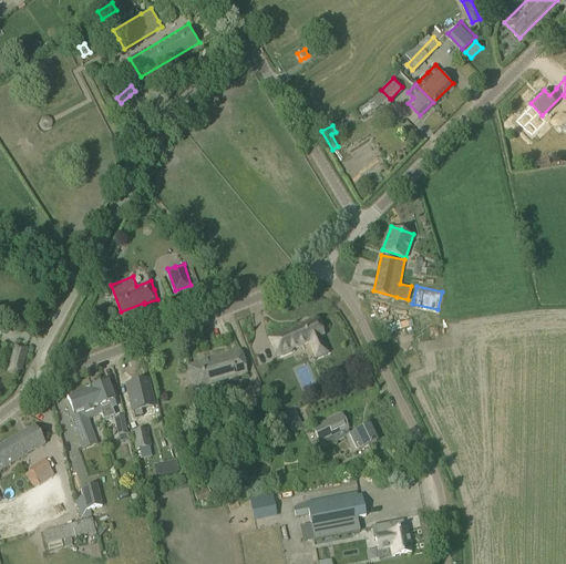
[(269,337),(274,347),(277,356),(294,349),(292,347),(309,340),(316,356),(329,350),(322,334),(325,332),(317,315),(269,337)]
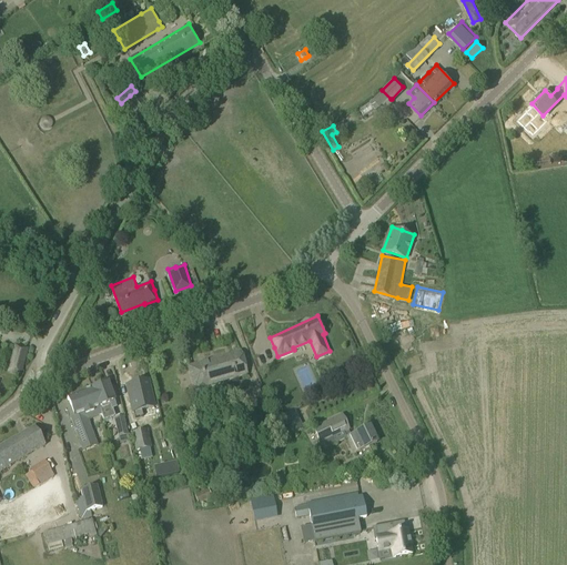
[(28,346),(17,344),(10,369),(21,372),(28,346)]
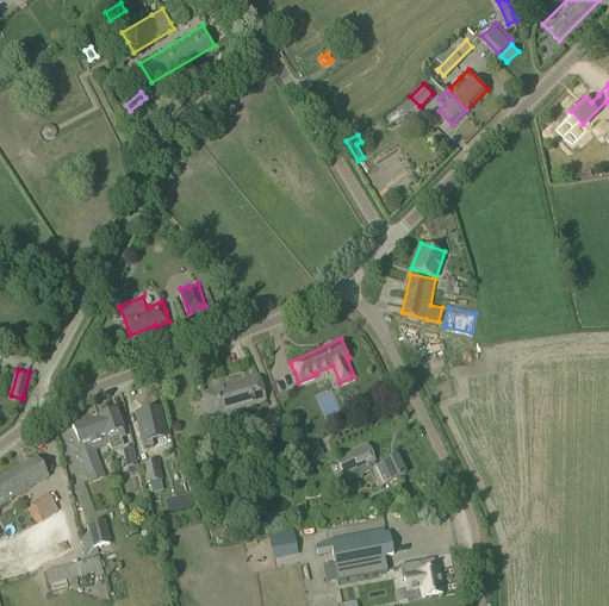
[(265,398),(262,387),(259,375),(204,392),(211,414),(265,398)]
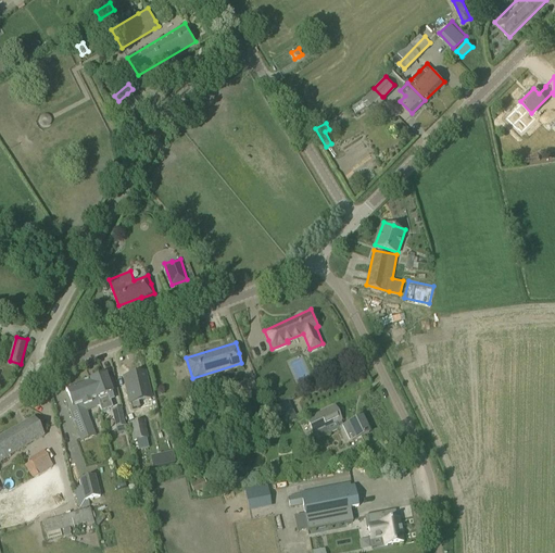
[(146,371),(125,375),(131,401),(133,407),(140,405),(139,399),(151,396),(146,371)]
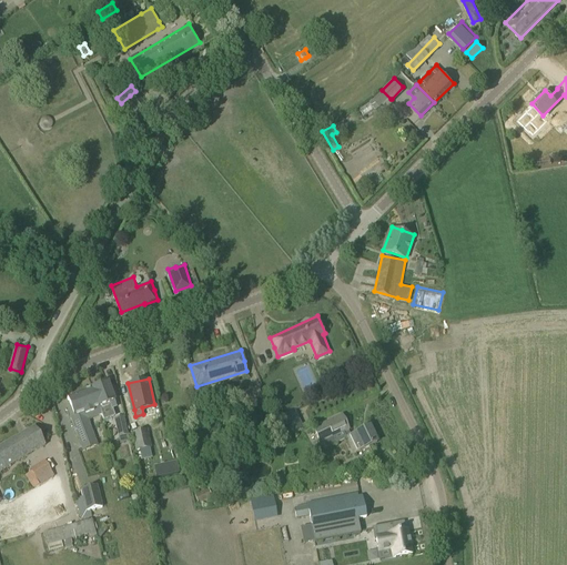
[(117,404),(112,391),(108,381),(92,386),(101,411),(111,406),(117,404)]
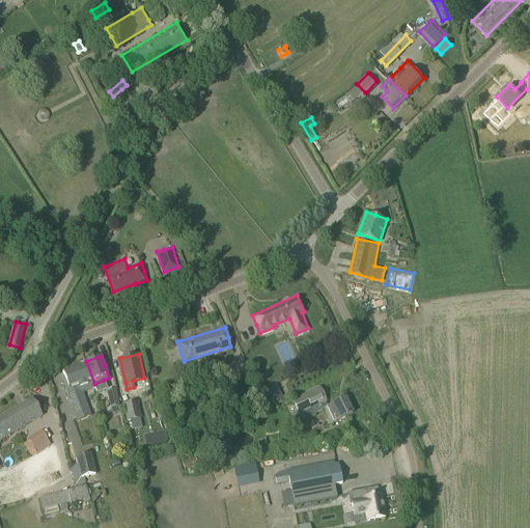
[(248,369),(244,359),(225,366),(228,377),(248,369)]
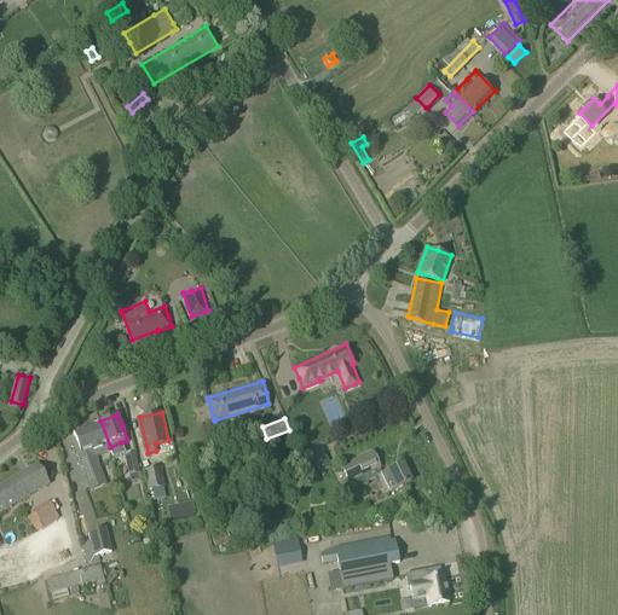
[(110,448),(110,447),(100,421),(74,430),(79,442),(73,444),(86,476),(102,471),(96,453),(110,448)]
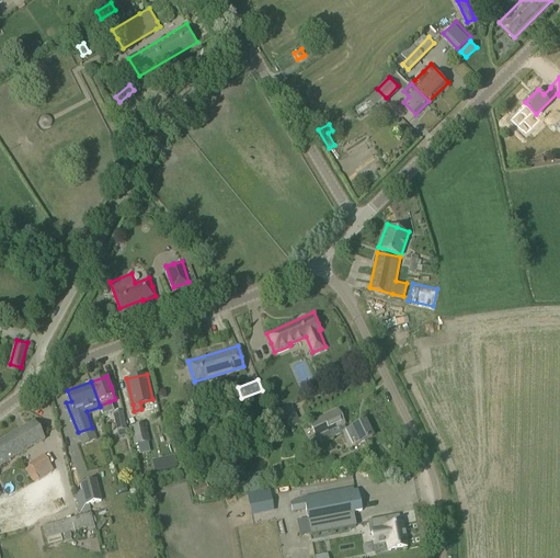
[(299,421),(292,403),(280,410),(287,426),(299,421)]
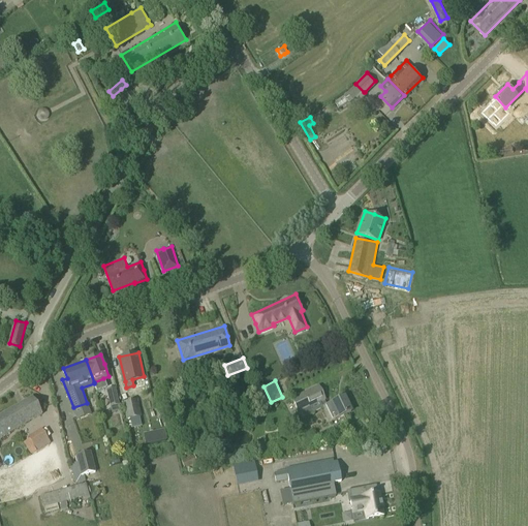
[(319,384),(293,397),(303,416),(323,406),(330,420),(351,409),(344,395),(328,404),(324,397),(319,384)]
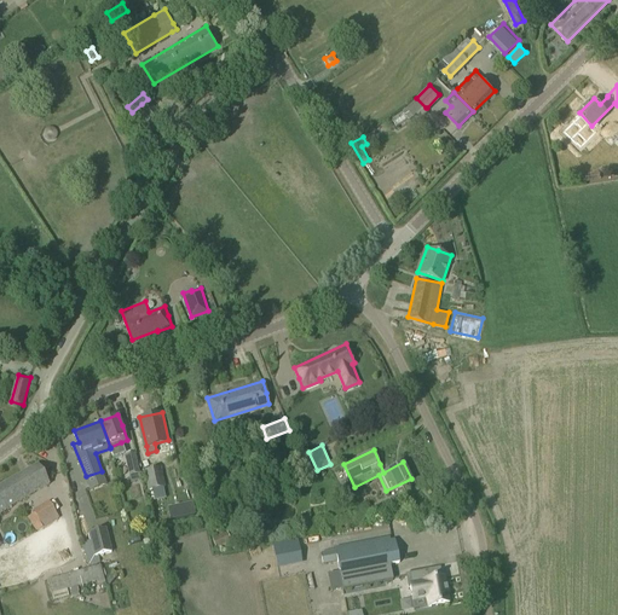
[(134,452),(126,454),(130,474),(131,474),(138,471),(139,471),(138,470),(137,463),(134,452)]
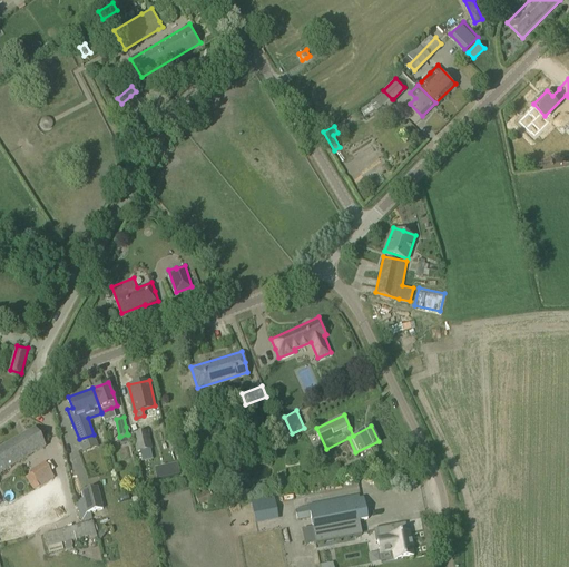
[(0,469),(46,443),(41,436),(36,426),(0,446),(0,469)]
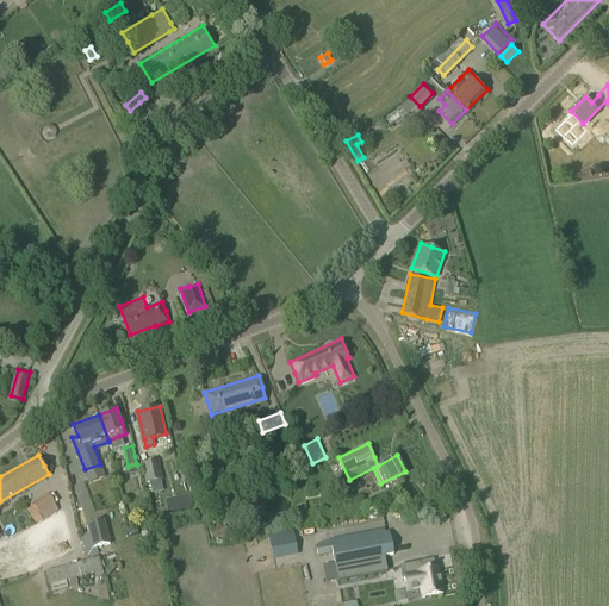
[(161,478),(157,461),(144,463),(148,480),(161,478)]
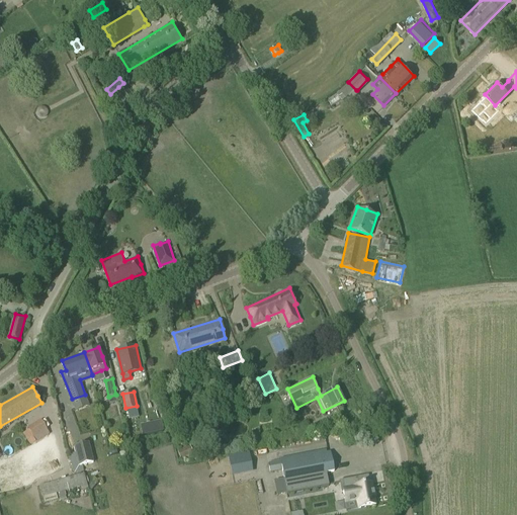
[(41,419),(27,427),(28,430),(33,437),(48,428),(41,419)]
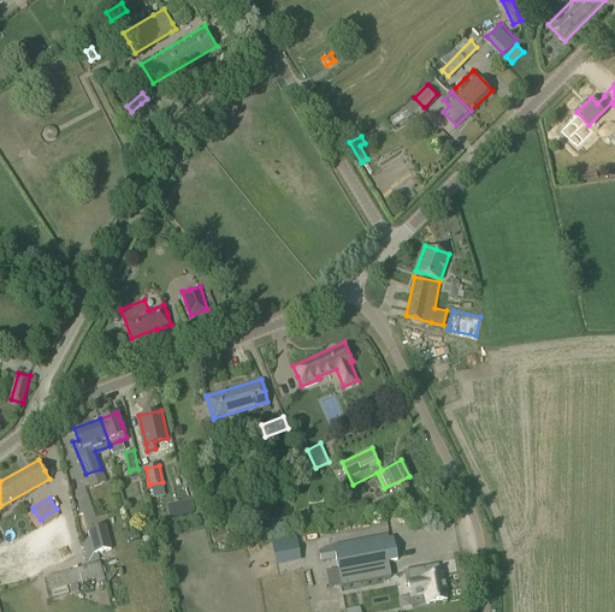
[(194,499),(170,504),(172,516),(196,511),(194,499)]
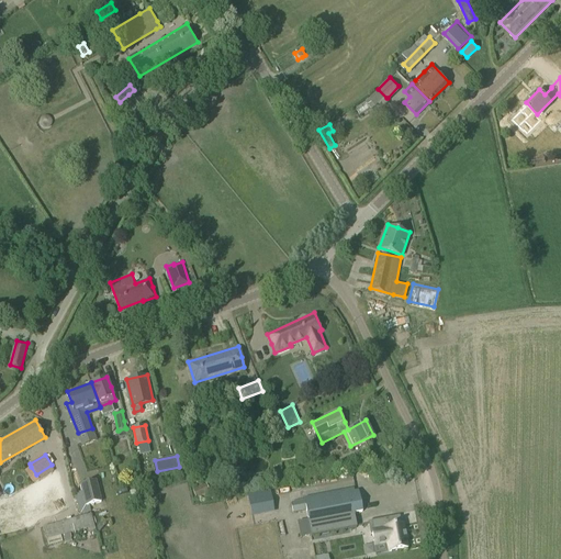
[(97,479),(80,483),(86,504),(102,500),(97,479)]
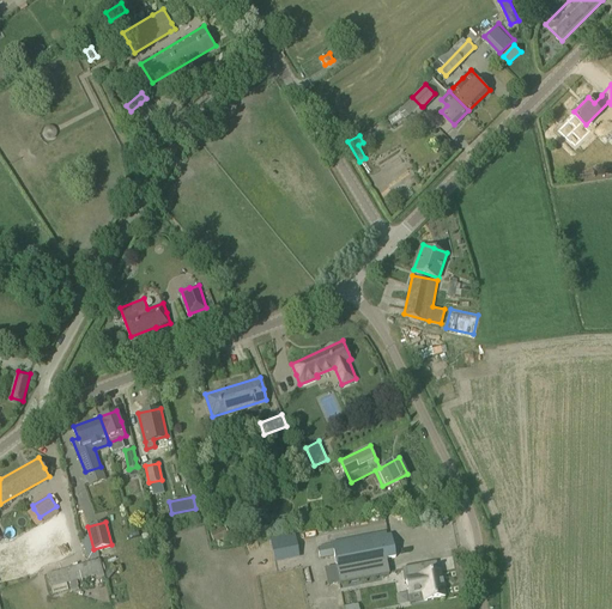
[(296,530),(271,536),(274,560),(301,555),(296,530)]
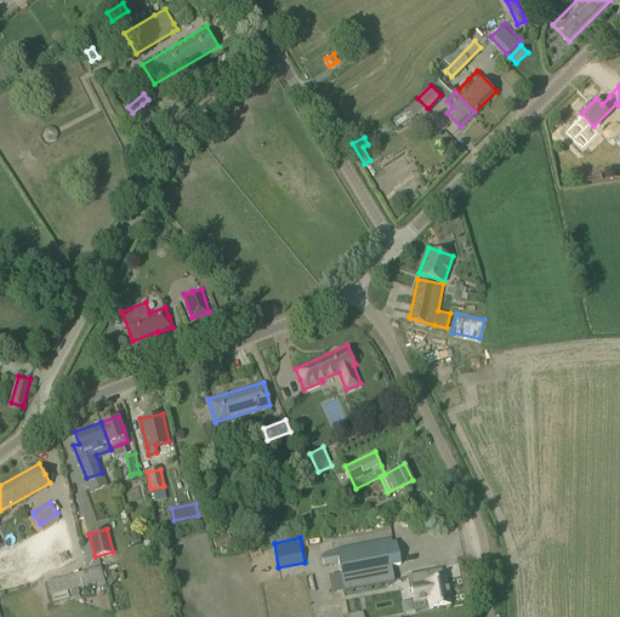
[(337,550),(323,553),(325,564),(339,560),(345,589),(394,580),(392,565),(402,563),(397,538),(337,550)]
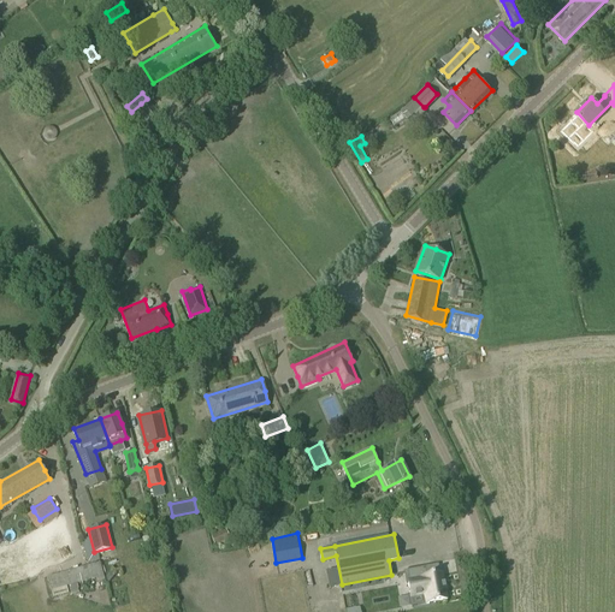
[(98,575),(94,563),(47,575),(51,588),(98,575)]
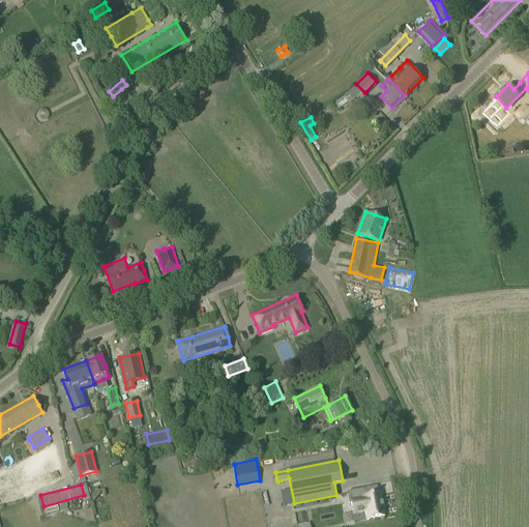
[(385,515),(381,492),(379,492),(368,495),(366,487),(352,489),(353,498),(351,499),(352,502),(354,513),(365,509),(368,518),(385,515)]
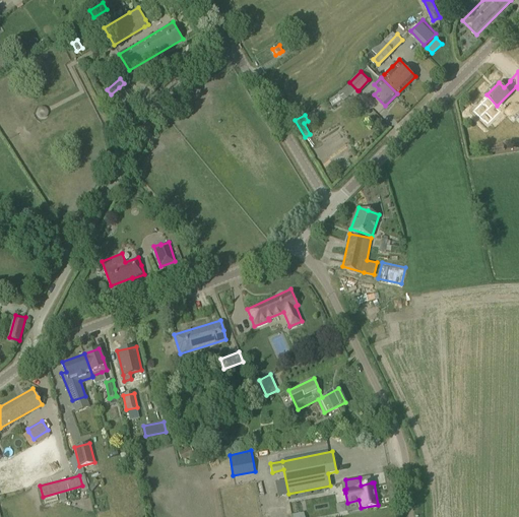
[(108,498),(112,515),(120,512),(116,496),(108,498)]
